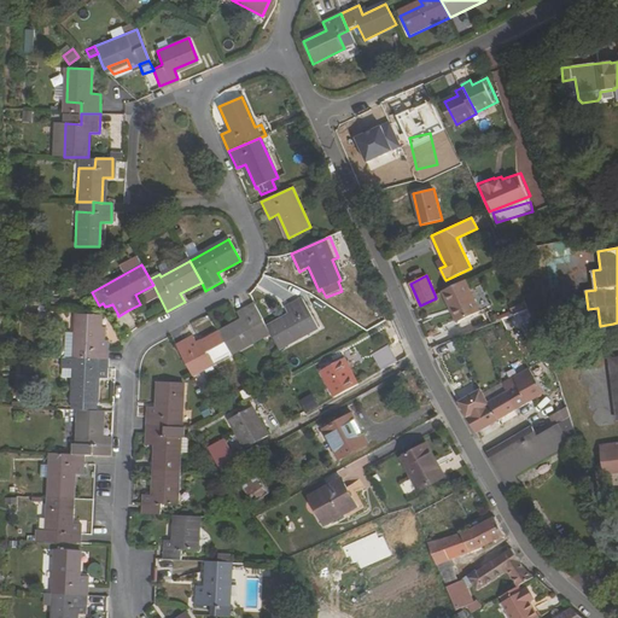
[(448,307),(449,305),(456,321),(479,310),(464,280),(441,291),(448,307)]
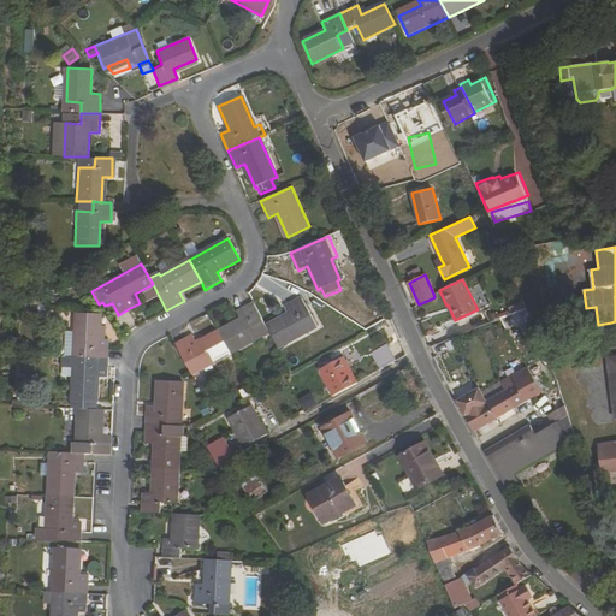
[(508,302),(511,313),(526,307),(522,296),(508,302)]
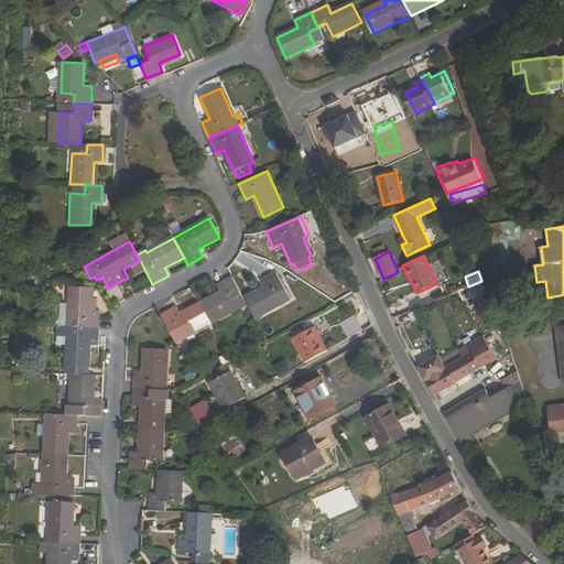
[(260,281),(263,289),(243,300),(253,320),(290,300),(275,273),(260,281)]
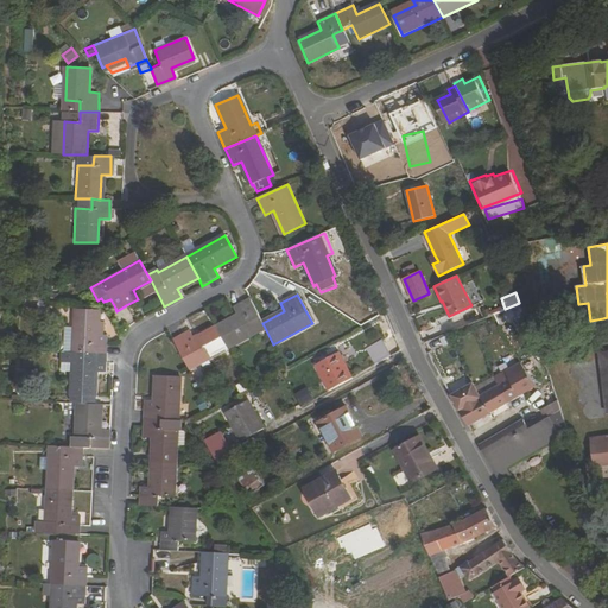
[(115,308),(111,299),(103,302),(101,303),(105,303),(108,311),(115,308)]
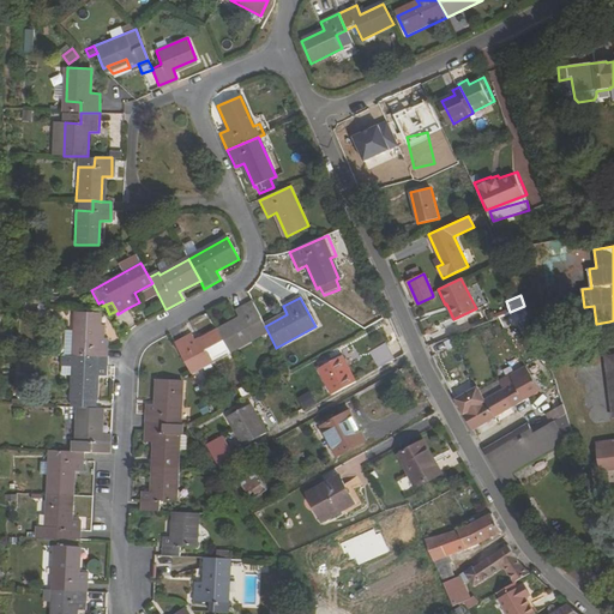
[(218,332),(230,354),(259,337),(252,324),(260,319),(252,304),(236,312),(241,320),(218,332)]
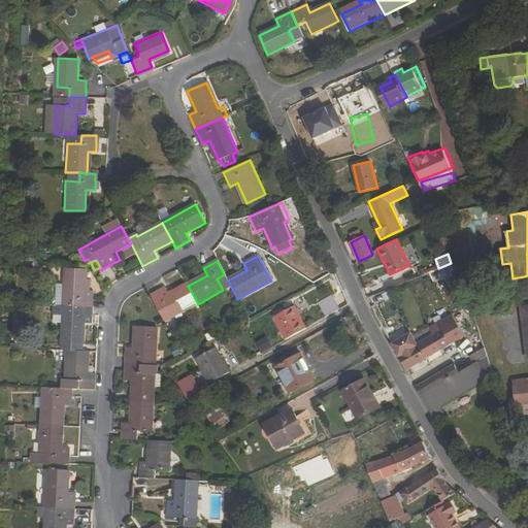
[(85,279),(86,263),(65,262),(62,307),(92,309),(92,292),(90,292),(91,279),(85,279)]
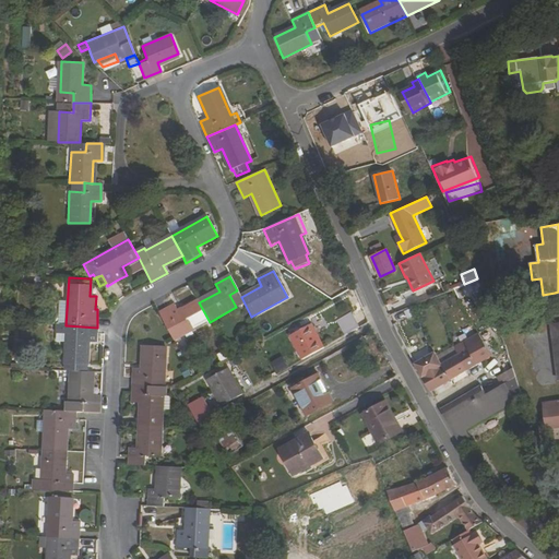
[(116,301),(125,296),(116,281),(107,286),(116,301)]
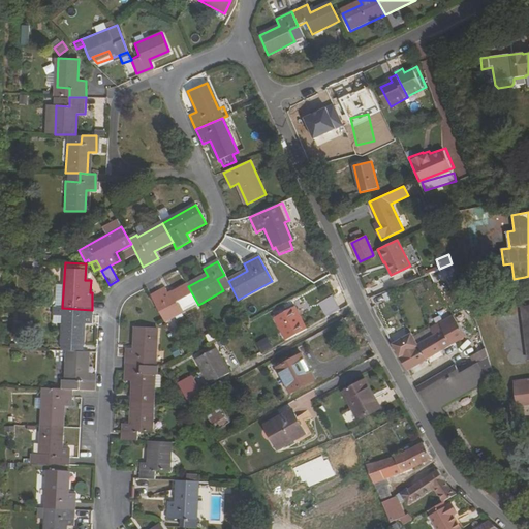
[(151,298),(166,324),(174,320),(173,318),(198,305),(188,286),(169,298),(165,290),(151,298)]
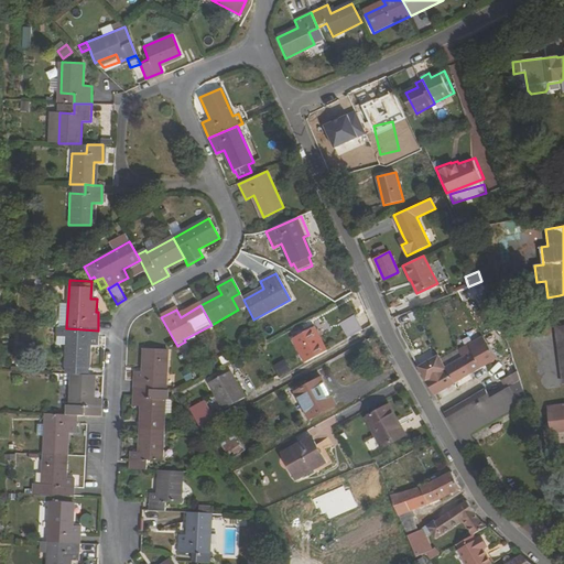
[(348,338),(362,331),(358,323),(345,331),(348,338)]
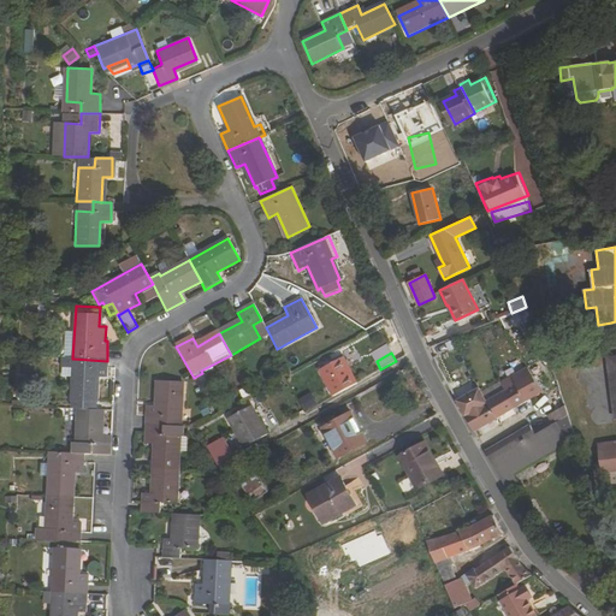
[(335,396),(356,383),(342,357),(320,371),(335,396)]
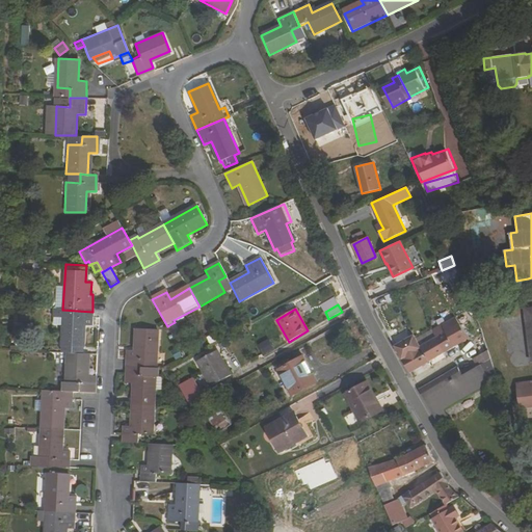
[(67,355),(81,356),(83,327),(91,328),(92,312),(62,310),(60,354),(67,355)]
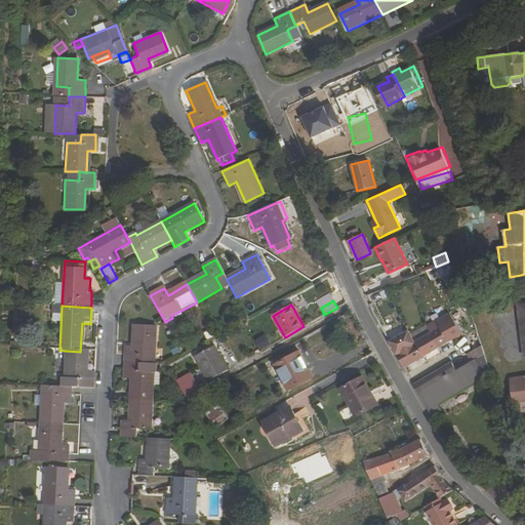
[(448,314),(436,321),(440,327),(440,326),(441,328),(415,342),(410,346),(397,354),(404,367),(463,333),(450,313),(448,314)]
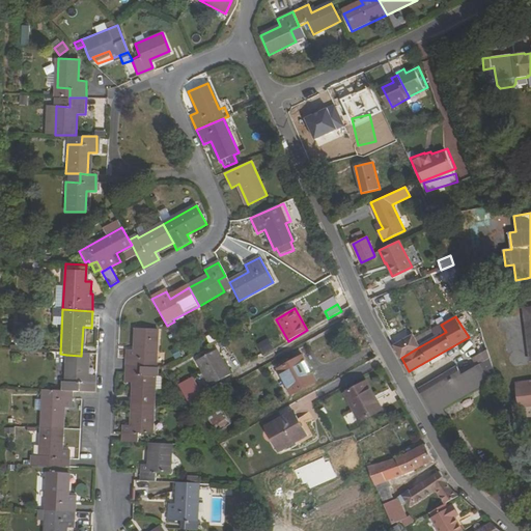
[(142,358),(157,359),(159,330),(138,329),(137,350),(128,350),(128,366),(142,367),(142,358)]
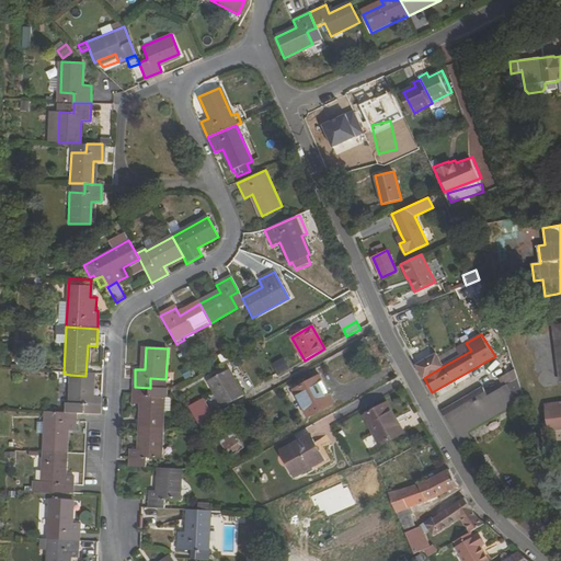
[(284,356),(272,364),(277,374),(289,367),(284,356)]
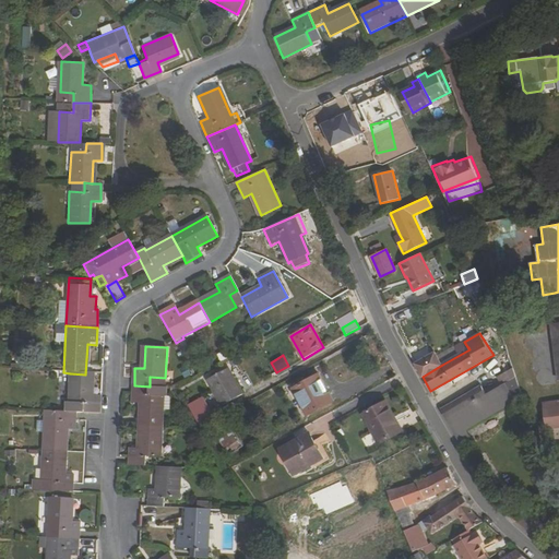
[(437,368),(442,365),(442,364),(438,356),(437,357),(432,359),(437,368)]
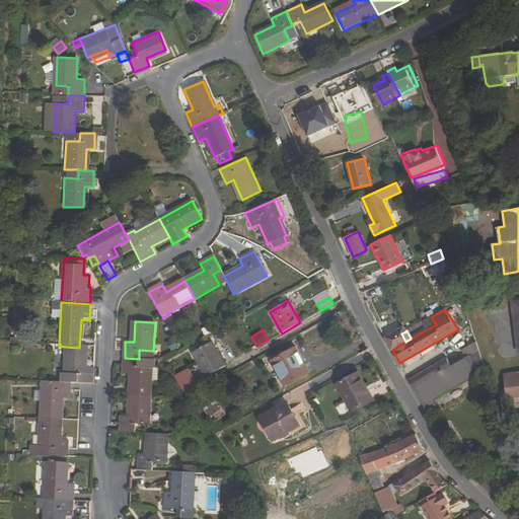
[(392,350),(405,342),(401,334),(387,342),(392,350)]
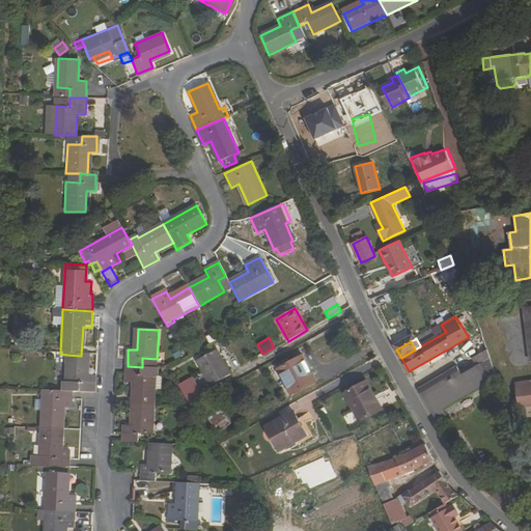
[(487,348),(473,357),(477,365),(462,374),(457,366),(418,389),(438,423),(448,417),(442,408),(487,382),(490,381),(488,380),(496,375),(487,348)]
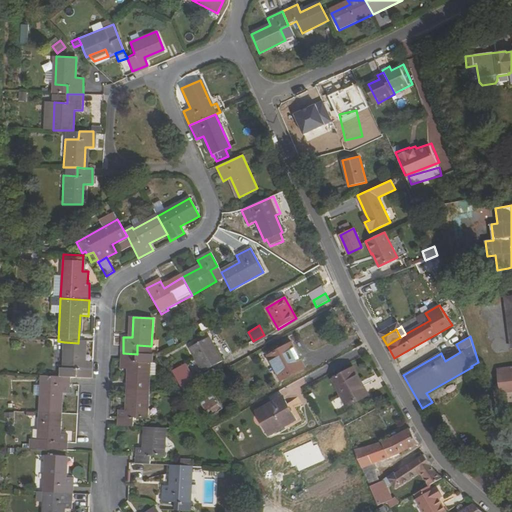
[(204,372),(223,361),(209,337),(191,348),(204,372)]
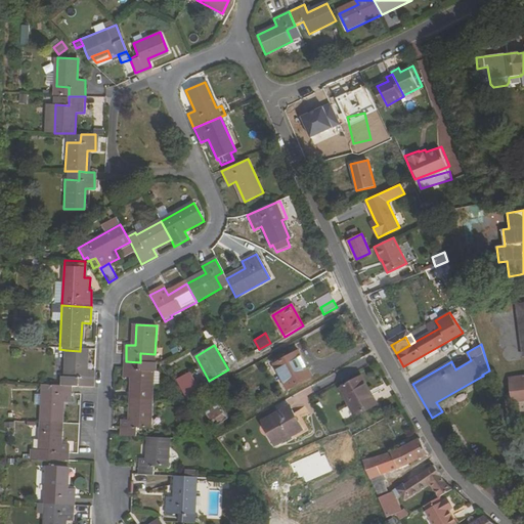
[(92,388),(92,378),(84,377),(86,351),(80,351),(66,350),(64,378),(61,378),(61,387),(71,387),(81,388),(92,388)]
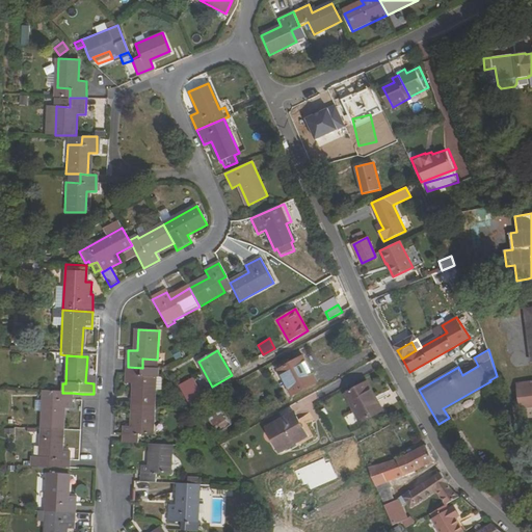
[(309,375),(312,373),(301,356),(277,370),(292,396),(313,383),(309,375)]
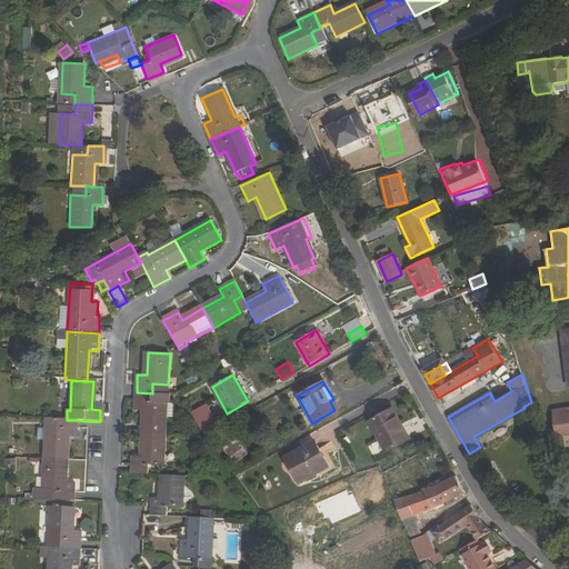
[(152,393),(137,392),(136,411),(145,411),(143,433),(166,435),(167,403),(169,405),(169,395),(152,393)]
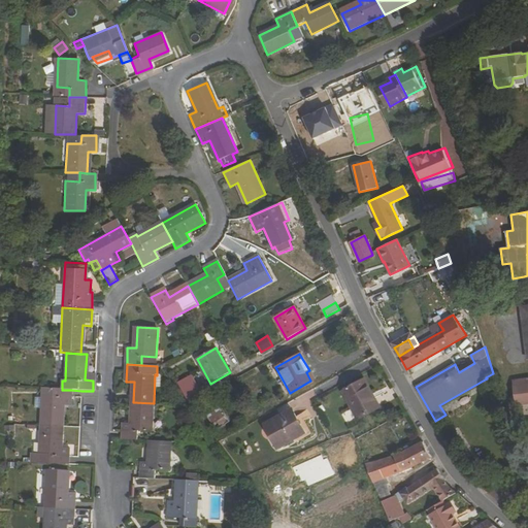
[(493,373),(486,377),(487,378),(485,380),(488,385),(495,381),(493,373)]
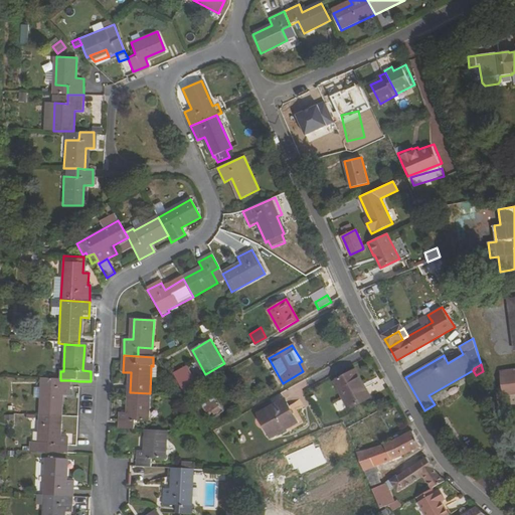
[(186,393),(199,386),(188,366),(175,374),(186,393)]
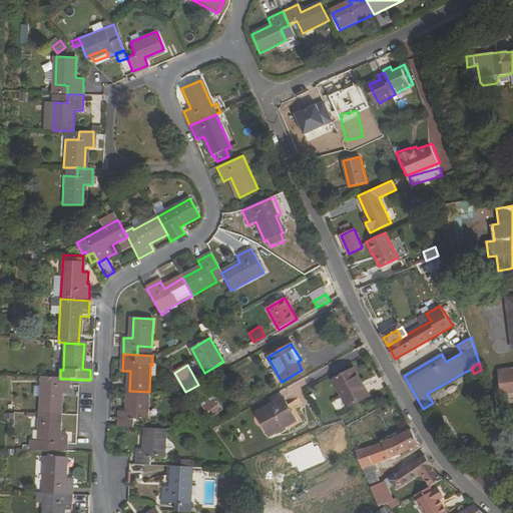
[(512,368),(498,370),(501,393),(512,391),(512,368)]
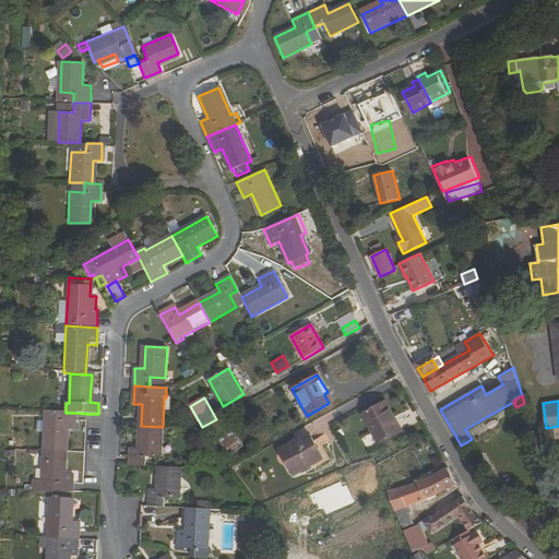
[(392,419),(394,418),(387,403),(365,415),(381,444),(400,433),(392,419)]
